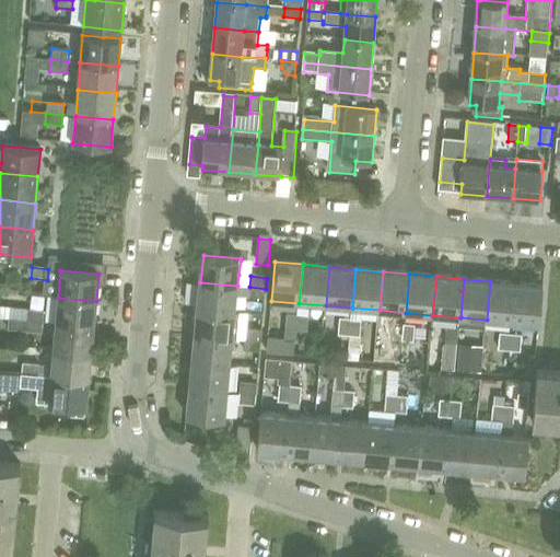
[(487,320),(514,323),(517,283),(490,281),(487,320)]
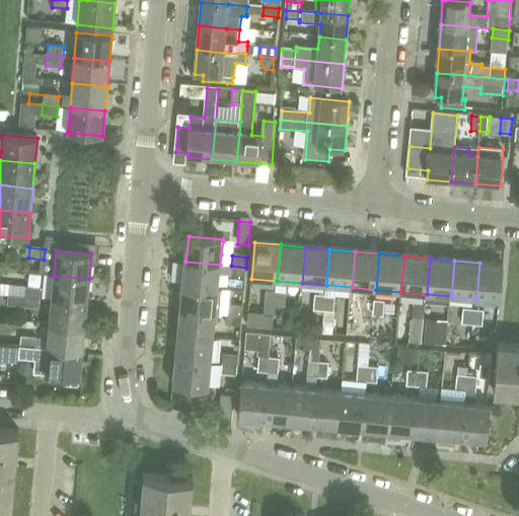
[(186,262),(183,286),(218,289),(220,275),(220,265),(186,262)]
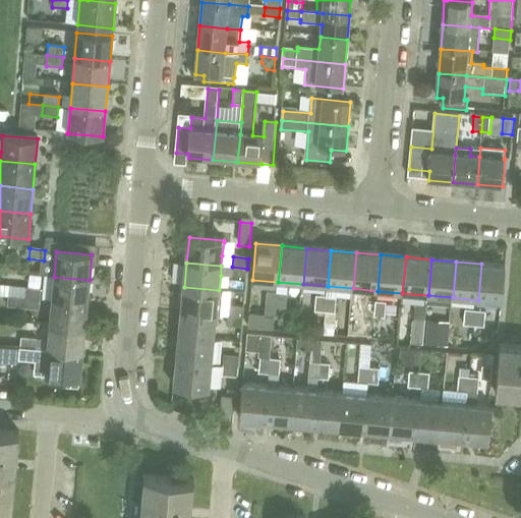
[(506,266),(481,264),(478,300),(503,302),(506,266)]
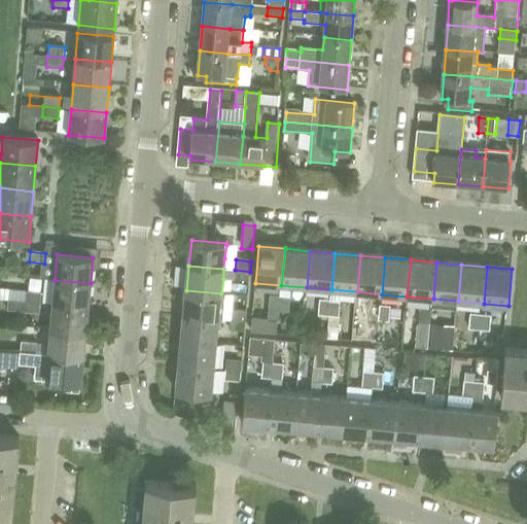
[(250,272),(235,270),(234,280),(249,282),(250,272)]
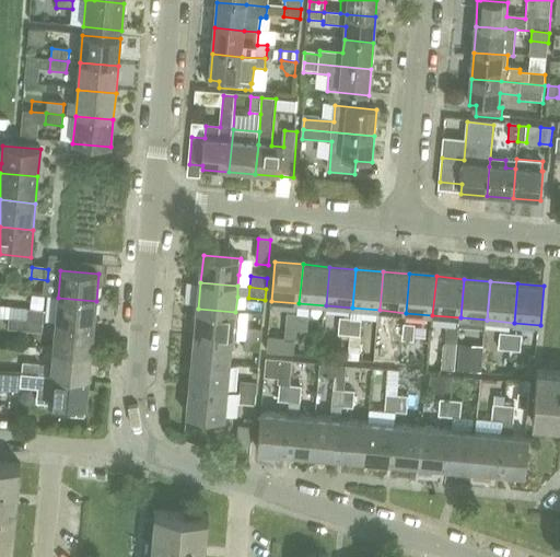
[(94,327),(96,301),(58,298),(56,324),(94,327)]
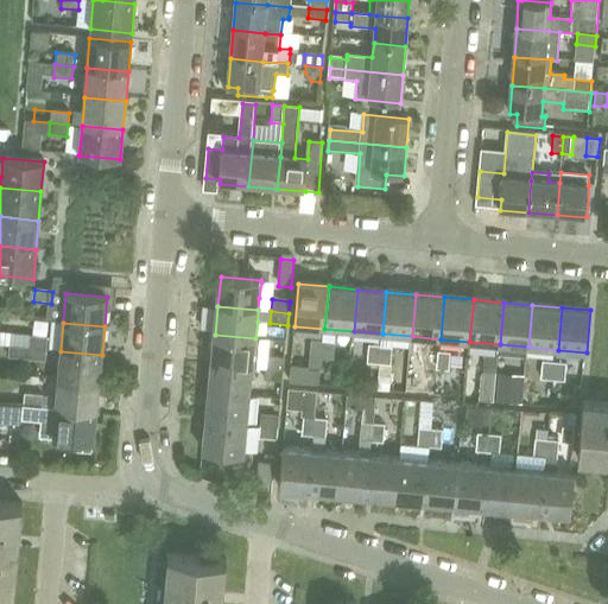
[(0,332),(0,345),(8,347),(10,347),(10,335),(0,332)]
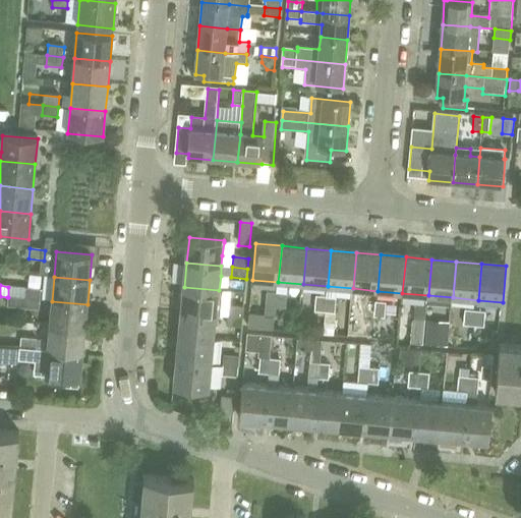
[(217,315),(219,290),(184,287),(182,312),(217,315)]
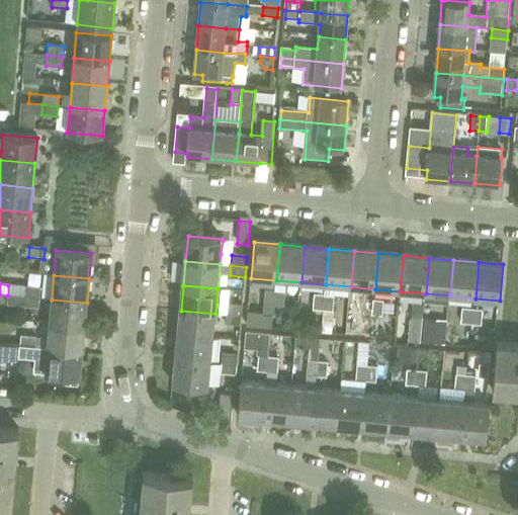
[(25,287),(24,296),(39,298),(40,288),(25,287)]
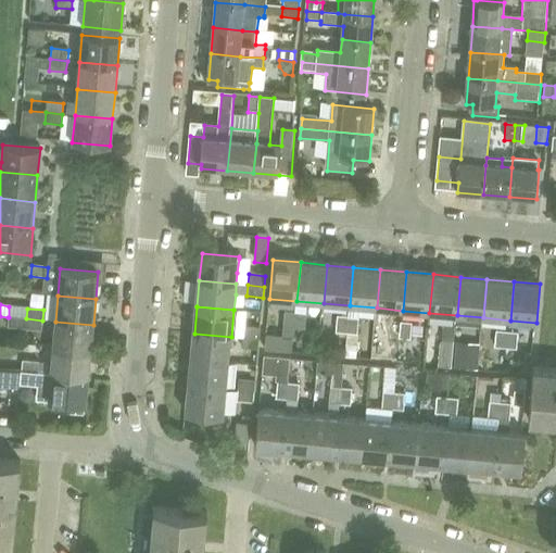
[(294,338),(294,329),(295,314),(286,313),(285,337),(294,338)]
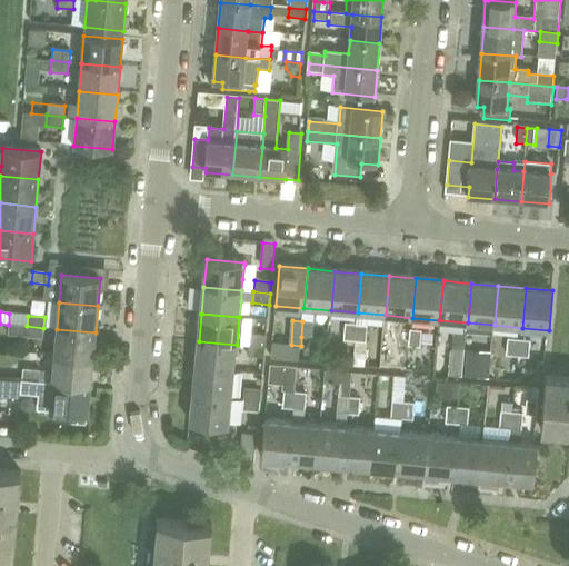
[(302,321),(301,337),(313,337),(315,321),(302,321)]
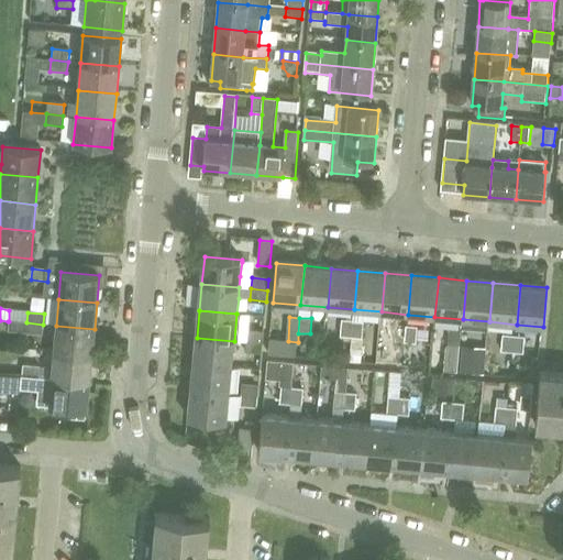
[(352,321),(341,320),(340,339),(351,339),(352,321)]
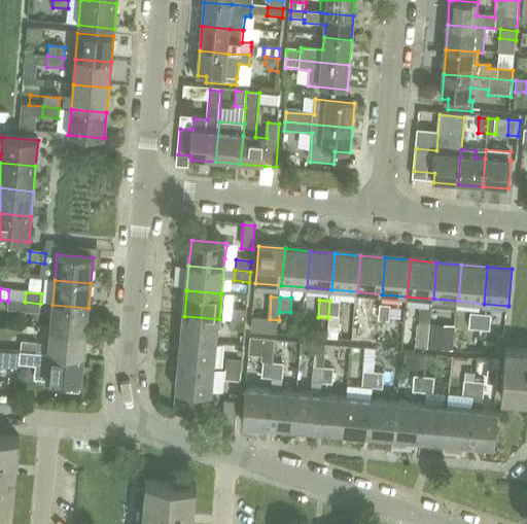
[(40,304),(25,302),(8,301),(7,301),(7,311),(39,314),(40,304)]
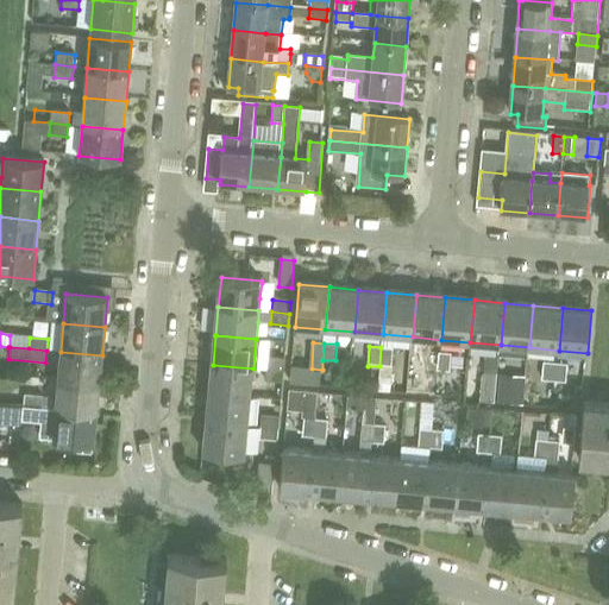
[(393,347),(381,347),(380,366),(391,367),(393,347)]
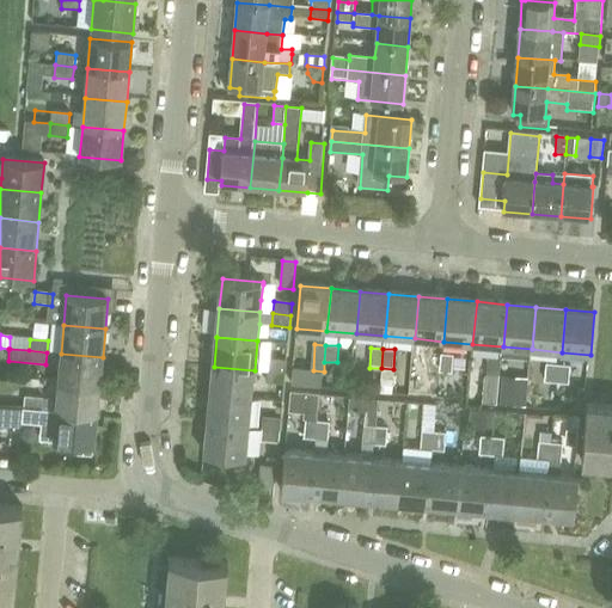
[(99,387),(103,357),(61,354),(59,384),(99,387)]
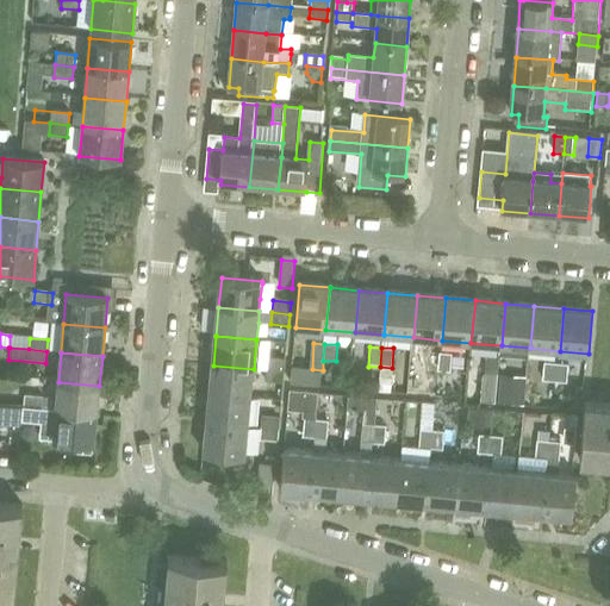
[(452,355),(440,354),(437,372),(450,373),(452,355)]
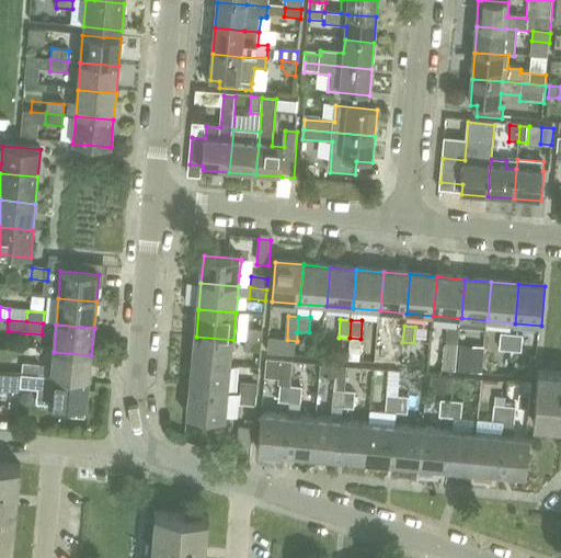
[(245,330),(244,341),(261,342),(262,331),(245,330)]
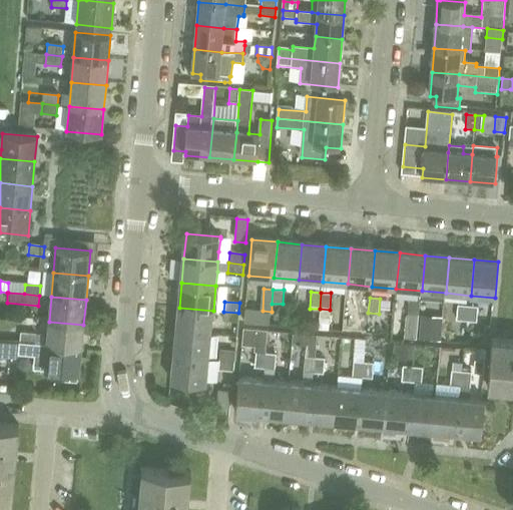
[(419,302),(409,302),(408,317),(418,318),(419,302)]
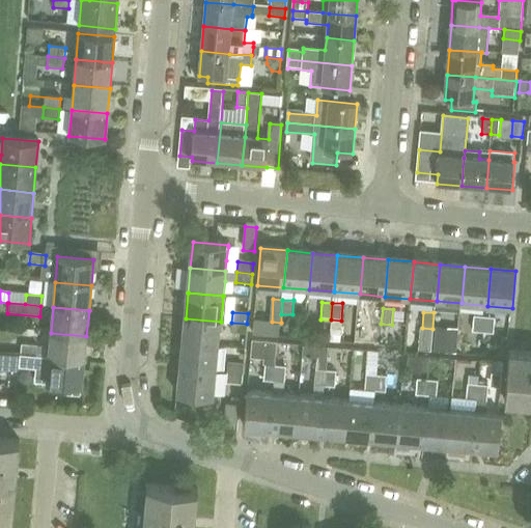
[(484,317),(474,316),(473,333),(483,333),(484,317)]
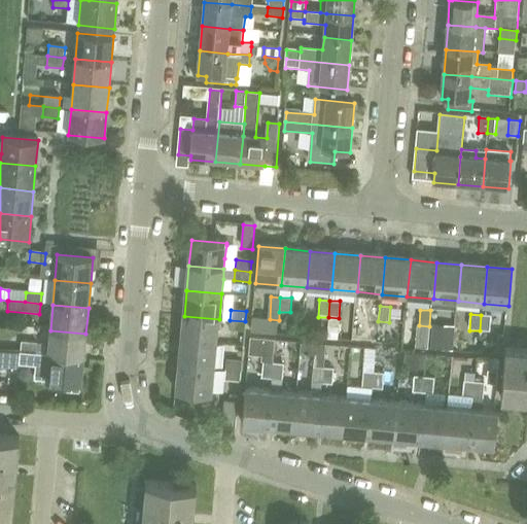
[(491,316),(481,315),(480,330),(489,332),(491,316)]
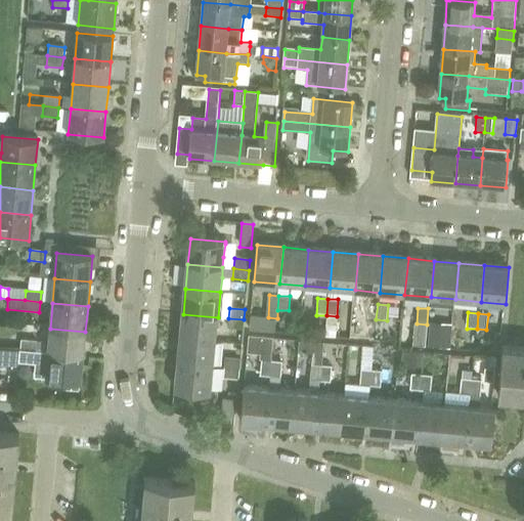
[(183,314),(180,339),(216,342),(218,317),(183,314)]
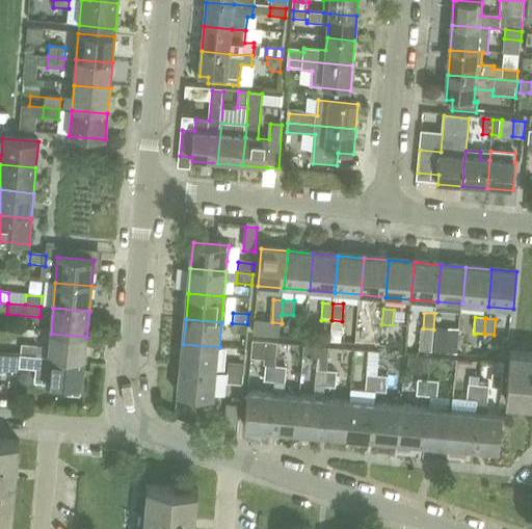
[(247,324),(232,323),(232,334),(247,336),(247,324)]
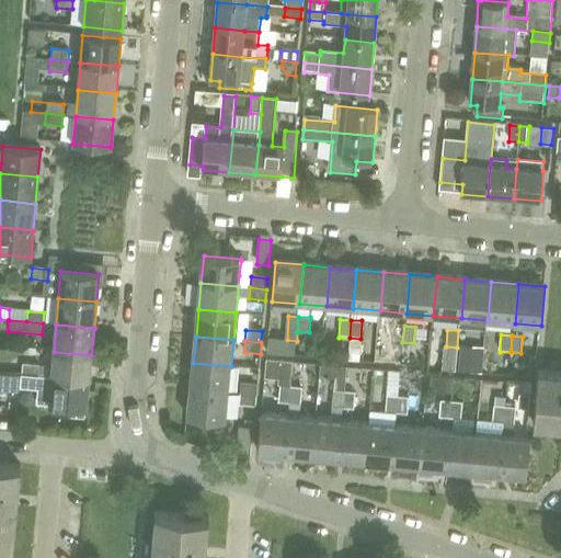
[(444,346),(442,371),(455,372),(457,348),(446,346),(444,346)]
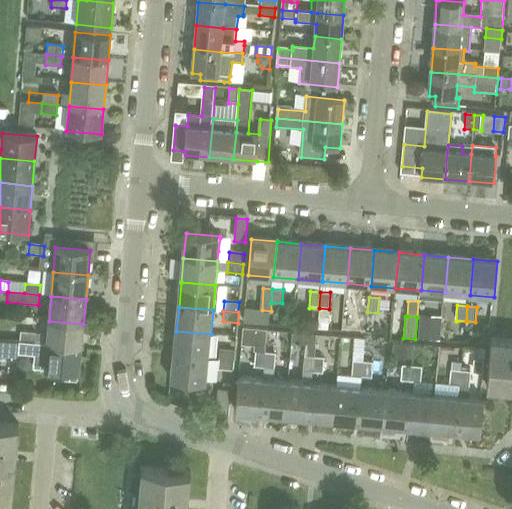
[(420,317),(418,340),(440,342),(442,319),(420,317)]
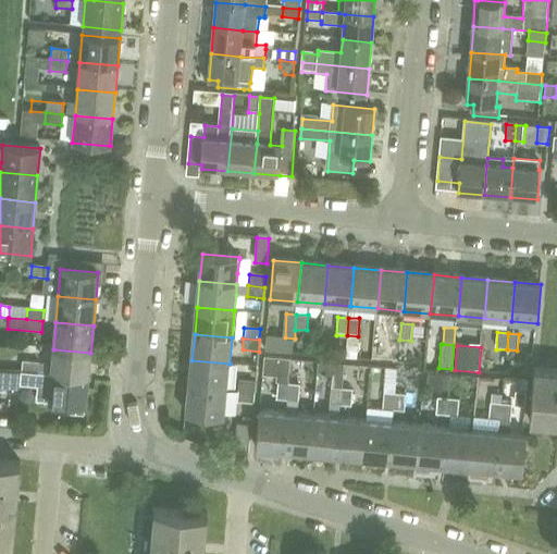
[(88,379),(90,353),(53,349),(50,376),(88,379)]
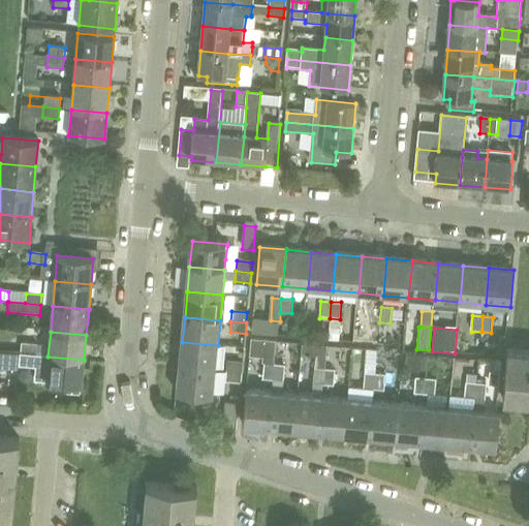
[(215,370),(218,345),(182,342),(180,367),(215,370)]
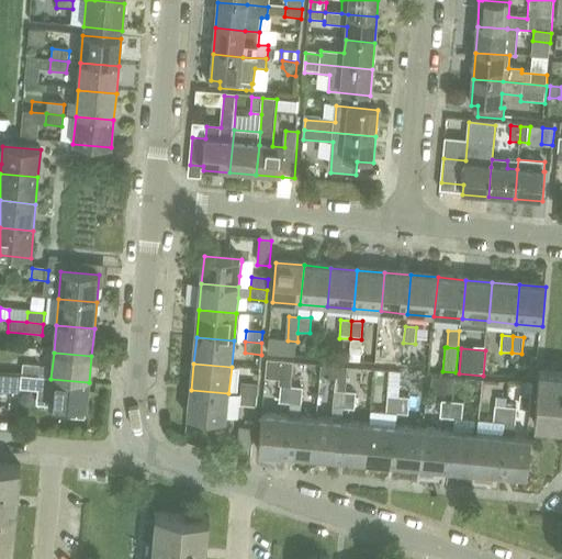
[(38,366),(22,365),(21,376),(37,377),(38,366)]
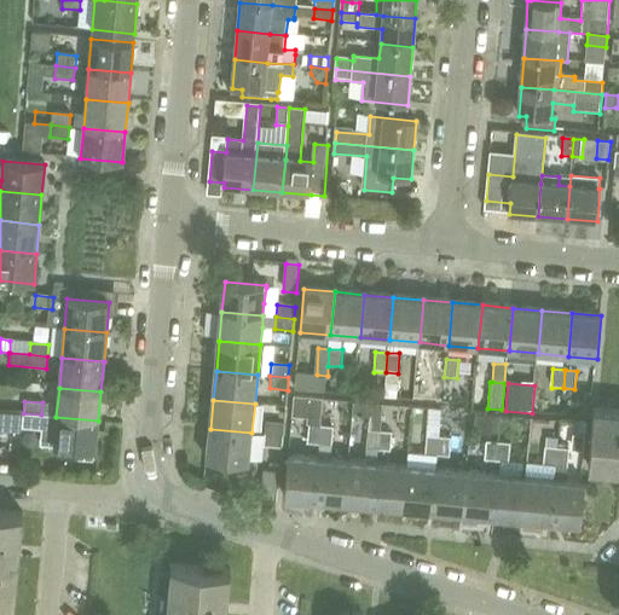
[(618,470),(618,410),(597,408),(595,408),(590,468),(618,470)]
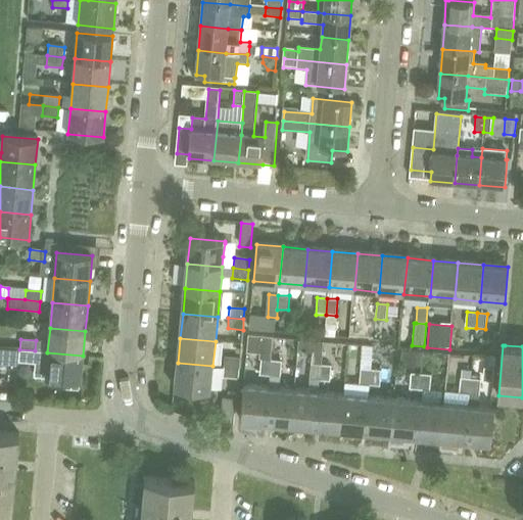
[(34,361),(35,350),(19,349),(19,360),(34,361)]
